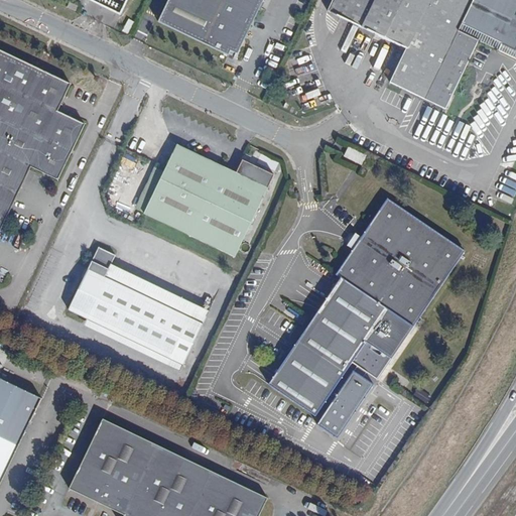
[(89,0),(121,15),(127,0),(89,0)]
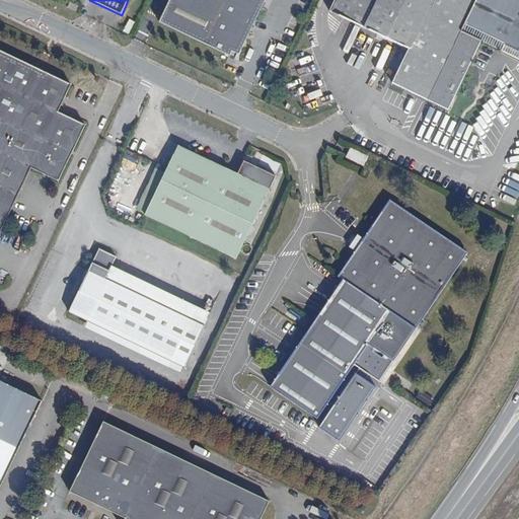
[(168,0),(159,21),(230,55),(231,53),(236,56),(235,58),(237,59),(265,0),(168,0)]
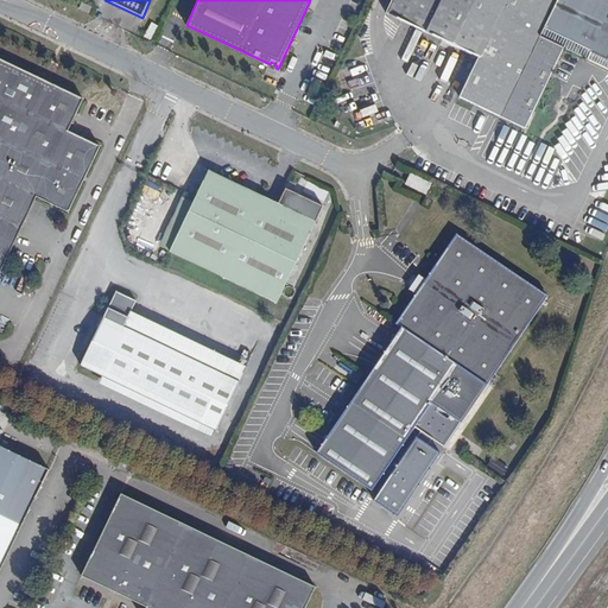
[(390,0),(385,11),(479,56),(460,96),(525,128),(564,46),(588,58),(591,51),(602,56),(607,54),(607,17),(602,0),(390,0)]
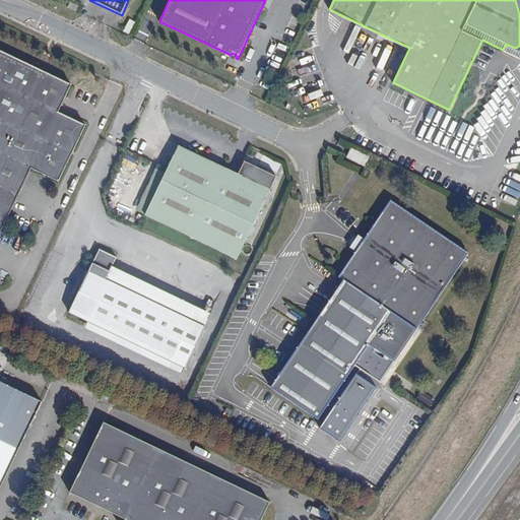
[(76,11),(78,6),(70,2),(67,7),(76,11)]
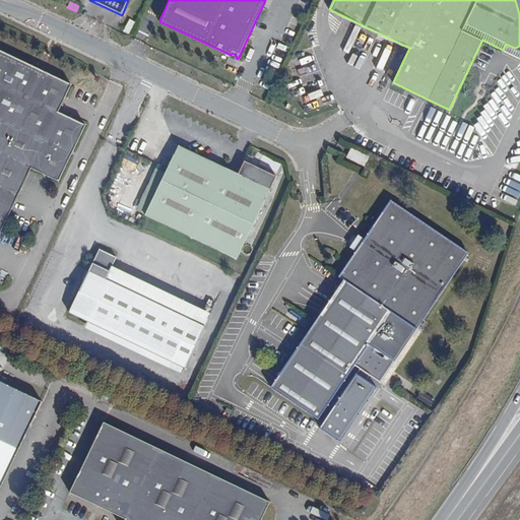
[(476,58),(489,63),(495,49),(483,43),(476,58)]
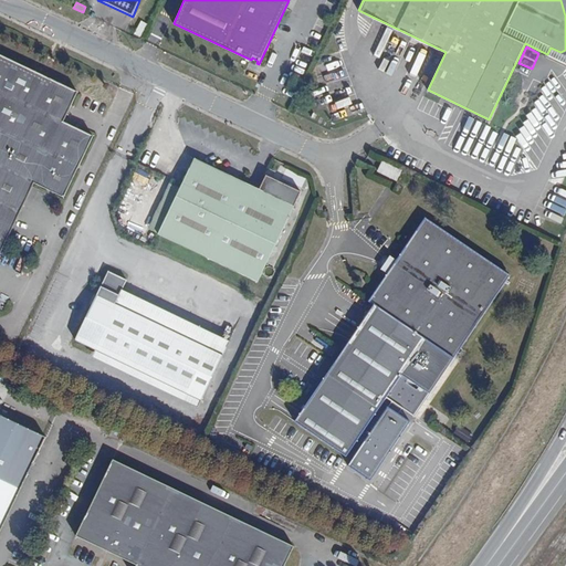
[(76,91),(0,54),(0,251),(32,184),(63,198),(93,135),(62,121),(76,91)]
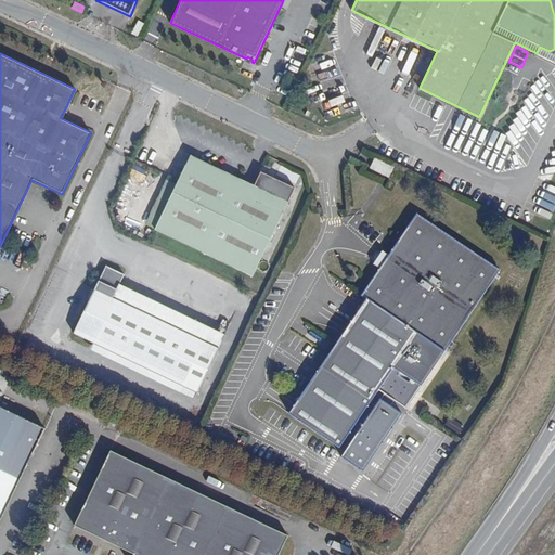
[(394,168),(375,159),(371,168),(389,177),(394,168)]
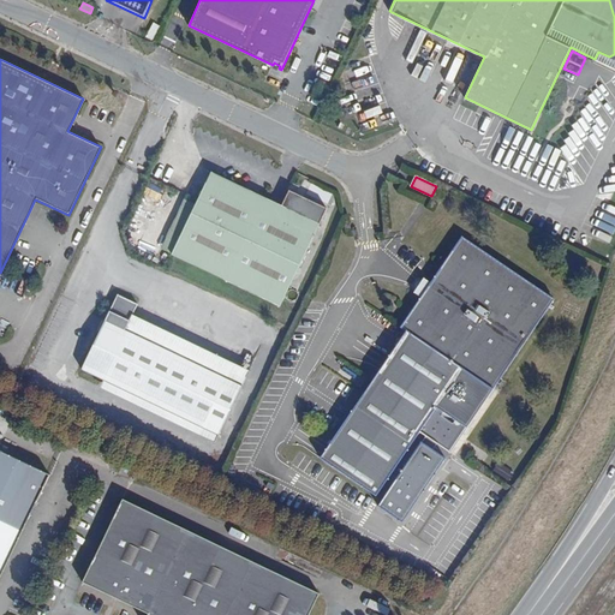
[(279,213),(208,179),(193,210),(171,255),(280,306),(327,209),(288,191),(279,213)]
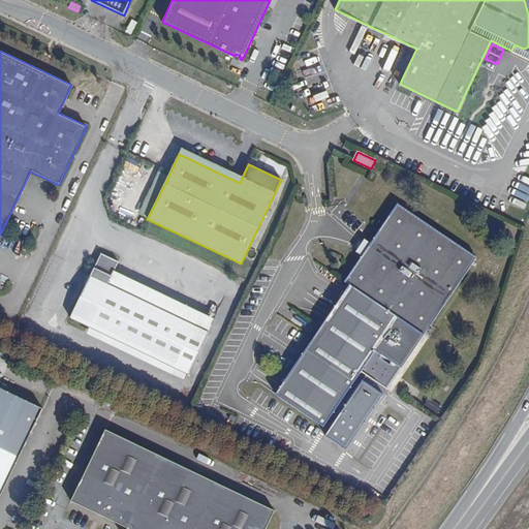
[(156,176),(137,215),(147,219),(166,181),(156,176)]
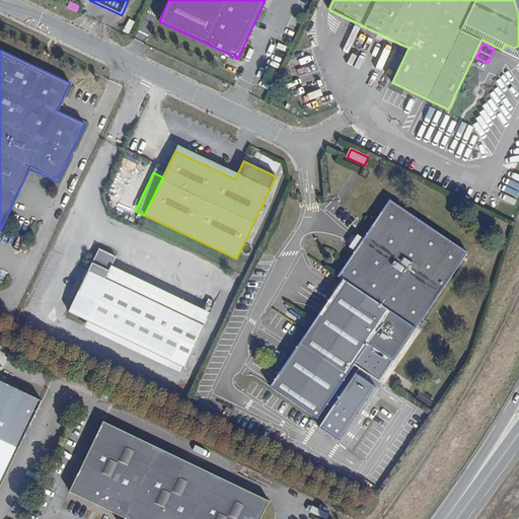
[(381,381),(467,250),(389,199),(362,240),(357,247),(338,277),(342,279),(271,386),(317,418),(354,363),(381,381)]
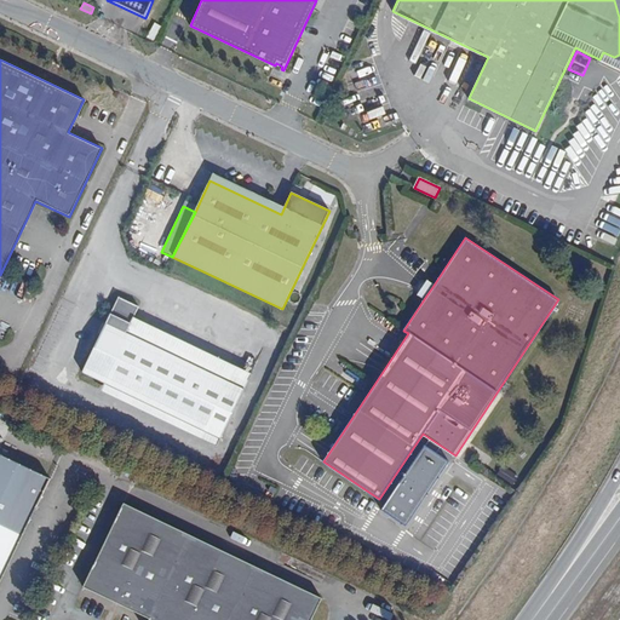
[(426,283),(422,292),(426,296),(432,287),(426,283)]
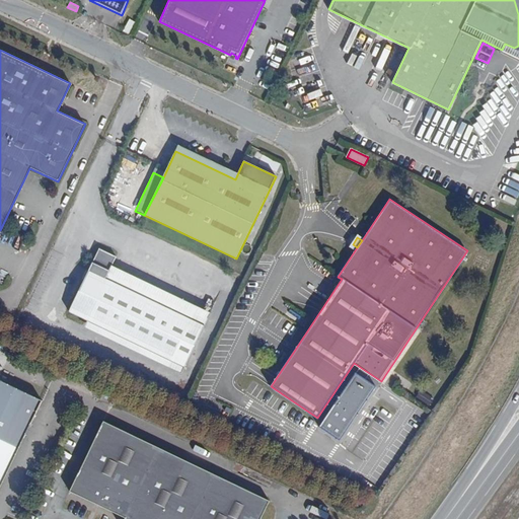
[(88,271),(69,312),(88,321),(171,361),(191,319),(105,279),(108,273),(116,256),(98,248),(88,271)]
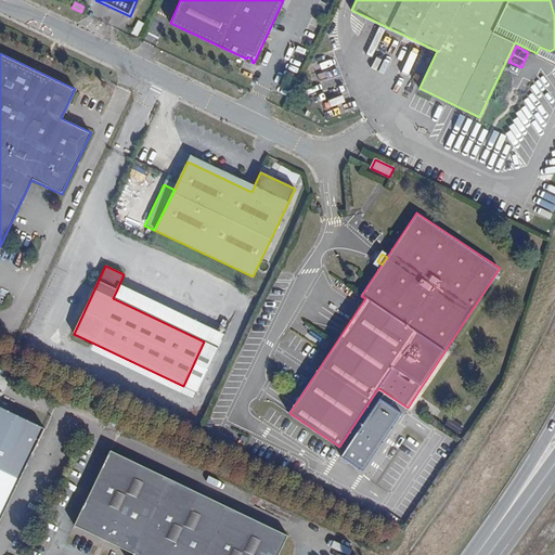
[(204,341),(207,335),(116,292),(113,298),(204,341)]
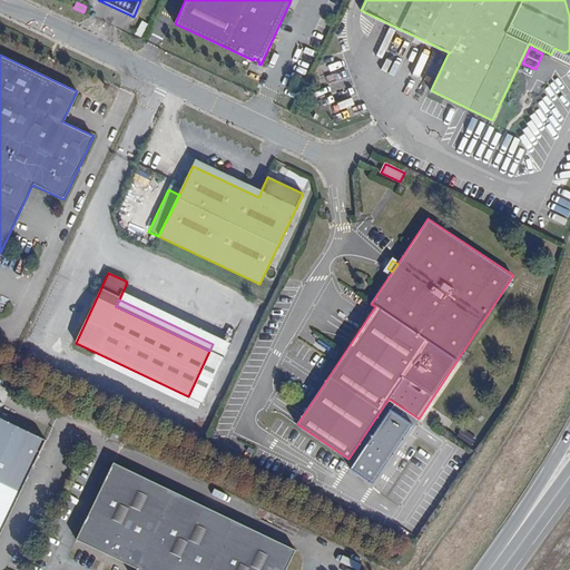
[(188,396),(97,353),(92,361),(185,404),(188,396)]
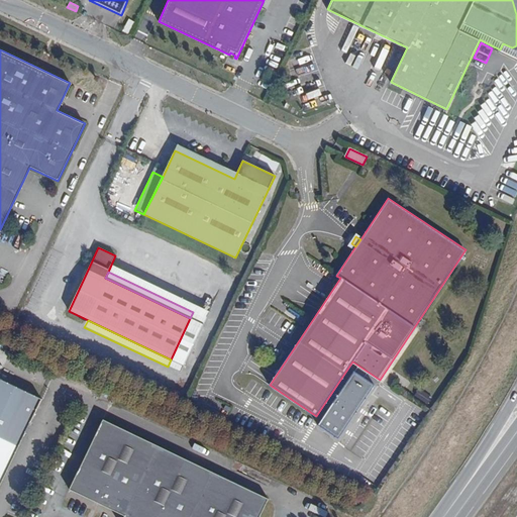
[(339,439),(373,388),(352,375),(318,426),(339,439)]
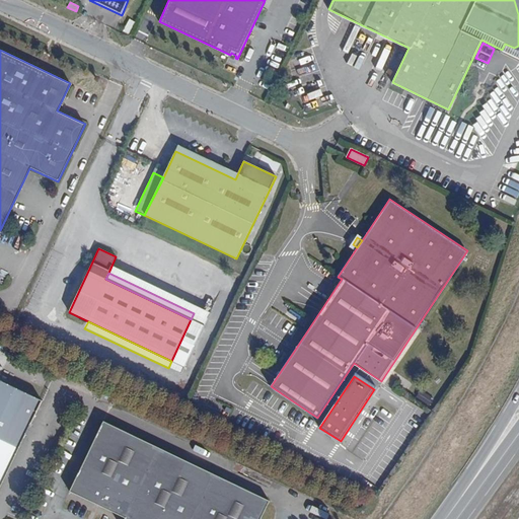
[(0,488),(42,400),(0,380),(0,488)]
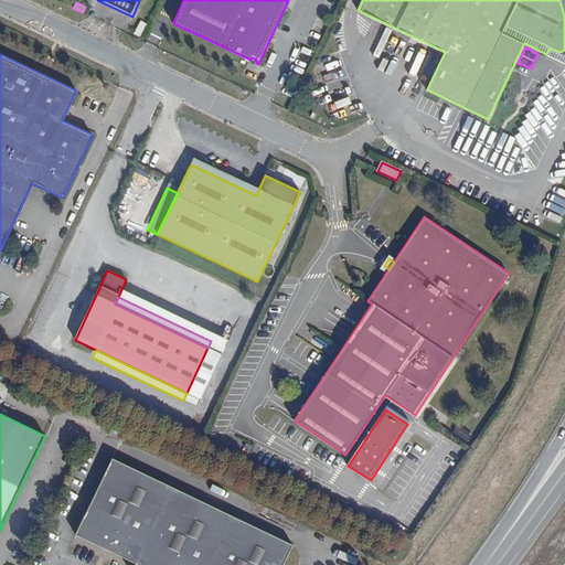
[(284,564),(294,546),(113,460),(75,536),(135,564),(284,564)]
